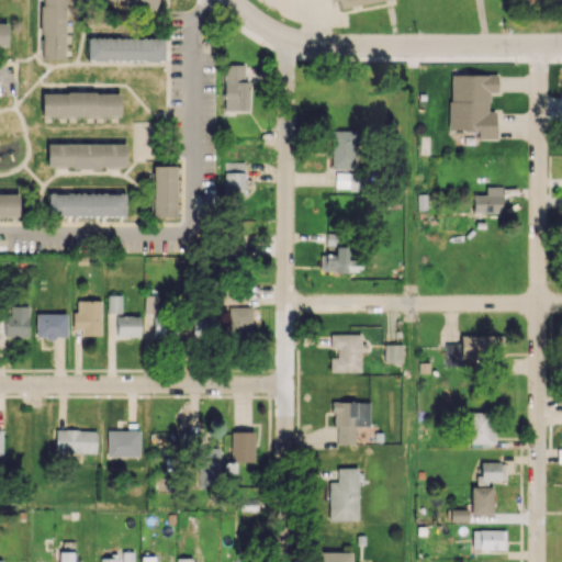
[(64,59),(65,0),(41,0),(40,58),(64,59)]
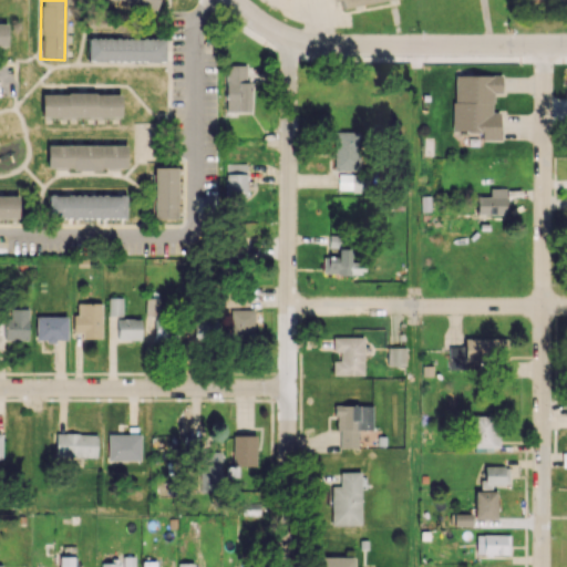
[(157,0),(122,0),(155,10),(157,0)]
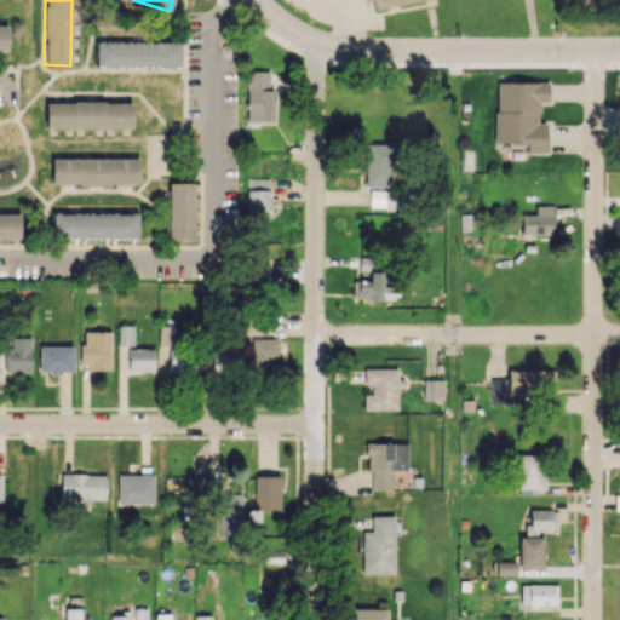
[(181,67),(181,42),(96,41),(96,65),(181,67)]
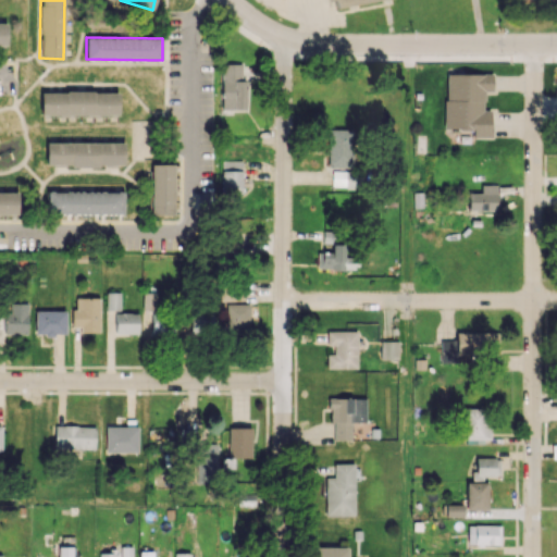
[(222,109),(247,109),(247,81),(242,81),(242,63),(221,63),(222,109)]
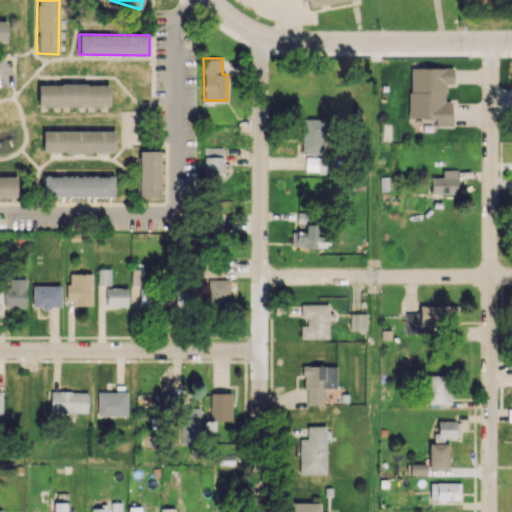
[(410,67),(409,118),(435,119),(435,126),(451,126),(451,100),(445,100),(445,84),(452,84),(453,68),(410,67)]
